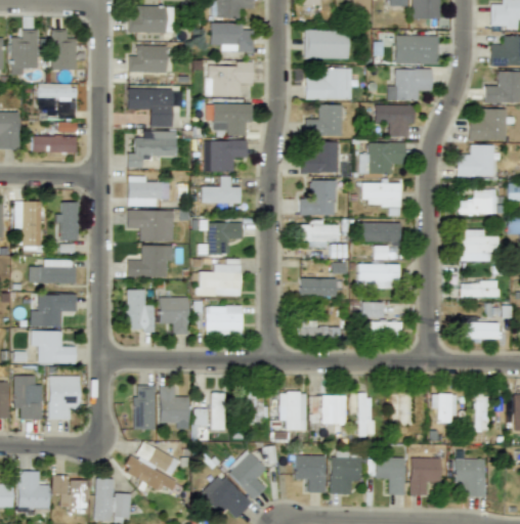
[(217,0),(217,16),(241,17),(241,8),(254,8),(254,0),(217,0)]
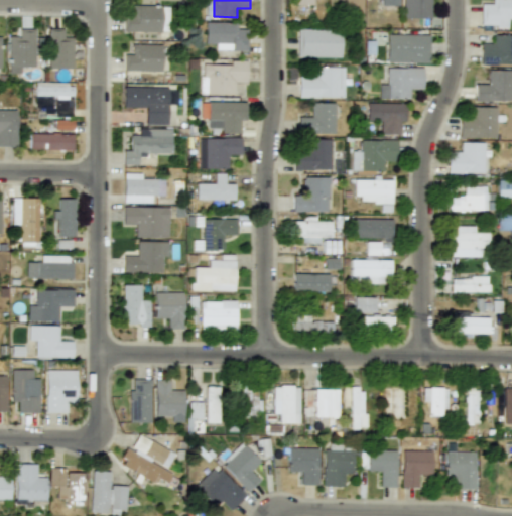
[(297,0),(297,13),(314,14),(314,0),(297,0)]
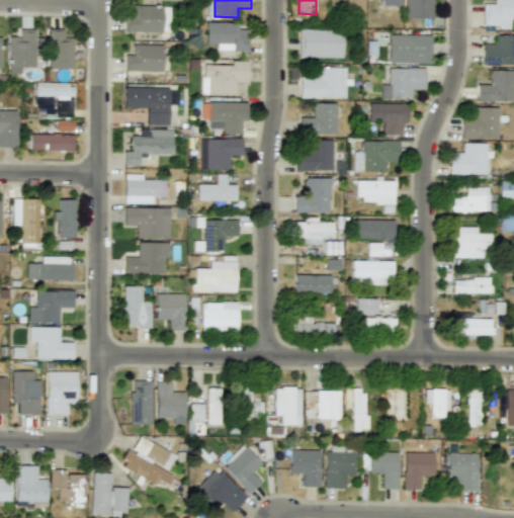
[(348,0),(349,13),(367,13),(366,0),(348,0)]
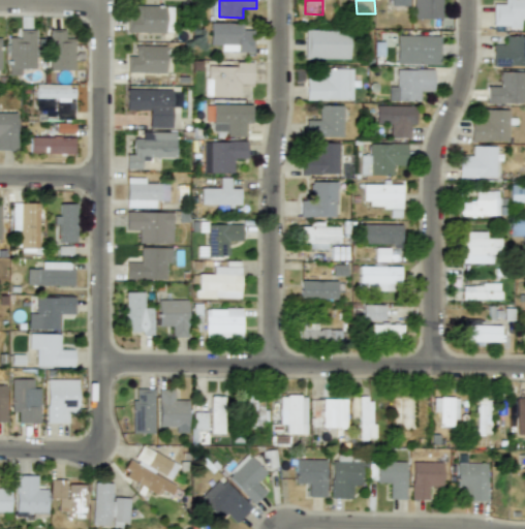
[(444,0),(417,0),(417,19),(444,19),(444,0)]
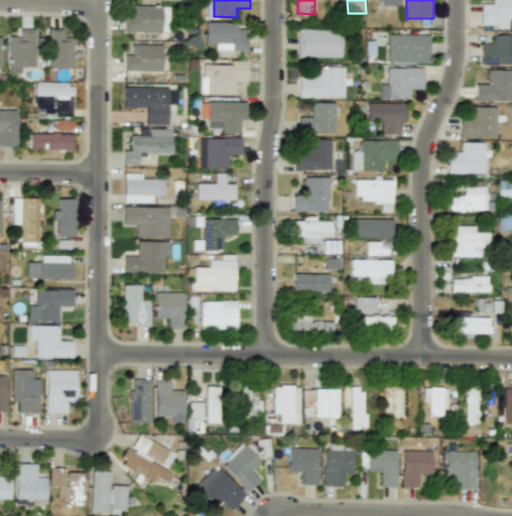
[(511,0),(495,0),(495,3),(484,3),(483,26),(510,26),(510,19),(511,19),(511,0)]
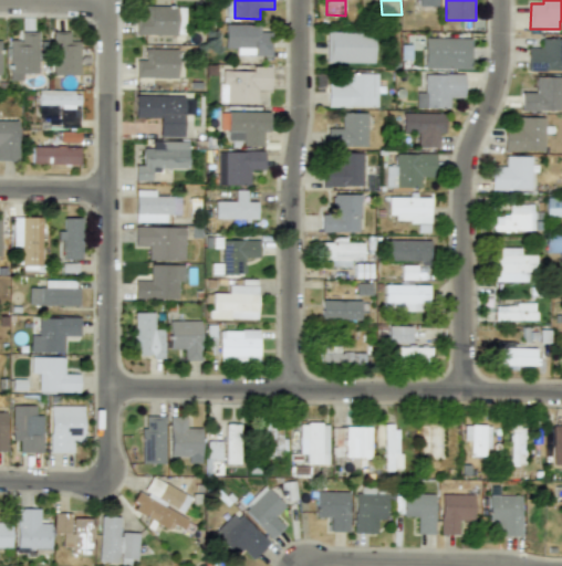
[(141,34),(180,35),(180,27),(179,27),(180,17),(187,17),(187,7),(141,6),(141,34)]
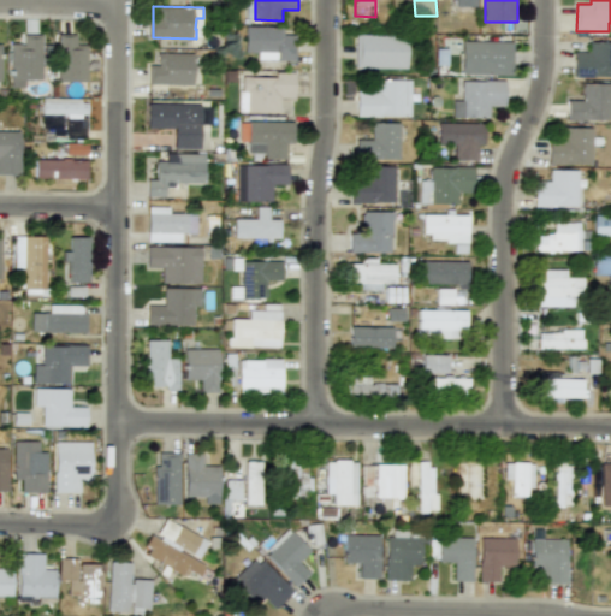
[(247,52),(279,53),(279,60),(297,60),(298,35),(286,35),(286,28),(248,27),(247,52)]
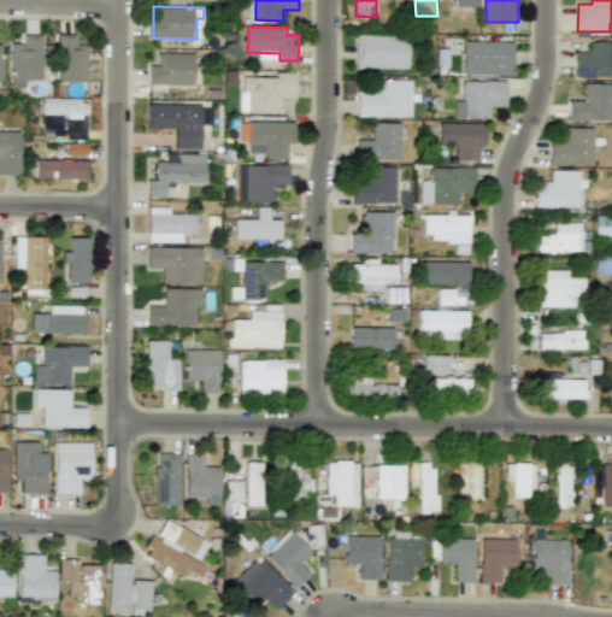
[(13,43),(12,87),(27,87),(28,80),(43,80),(45,35),(25,35),(25,43),(13,43)]
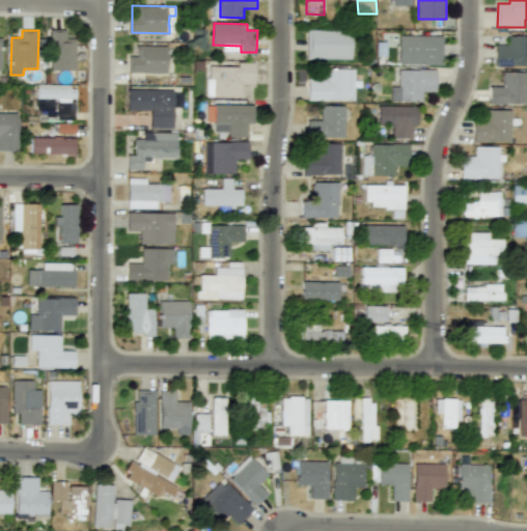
[(51,71),(77,71),(78,38),(67,38),(67,30),(52,30),(51,71)]
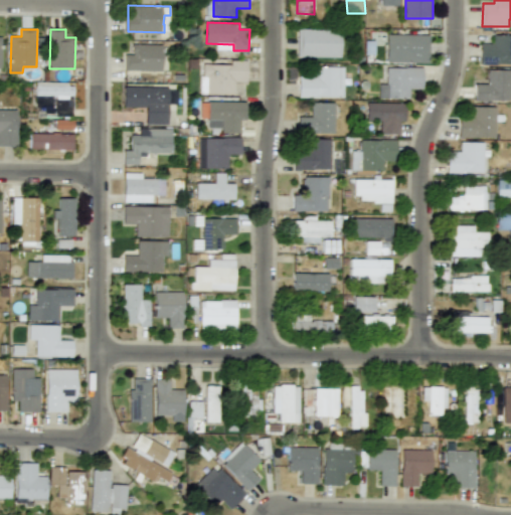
[(300,56),(342,57),(342,29),(300,29),(300,56)]
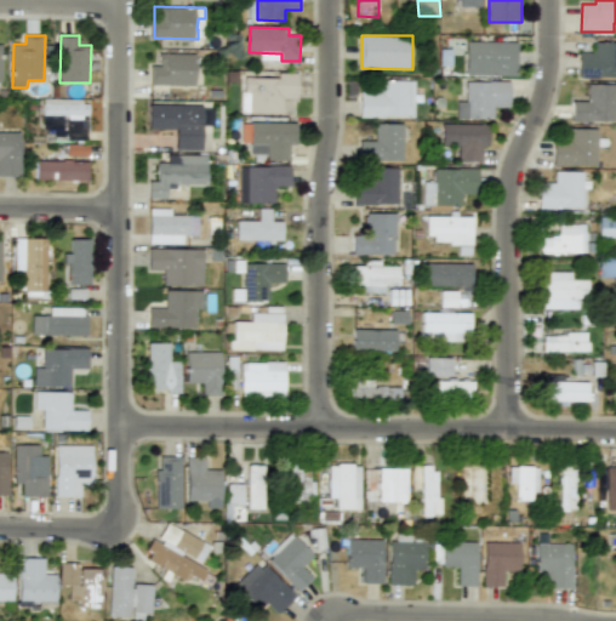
[(520,43),(468,41),(468,75),(519,77),(520,43)]
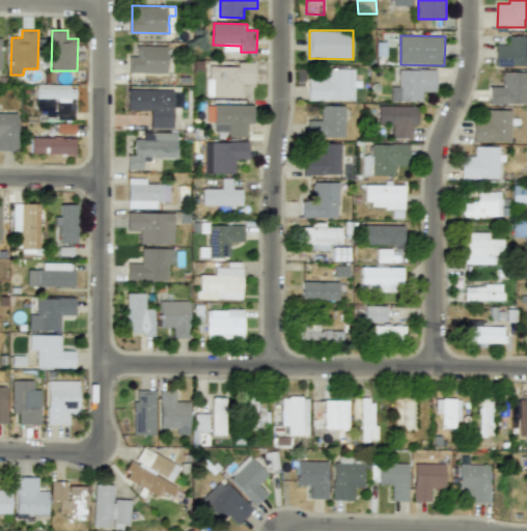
[(497,65),(526,65),(526,35),(510,35),(510,45),(498,45),(497,65)]
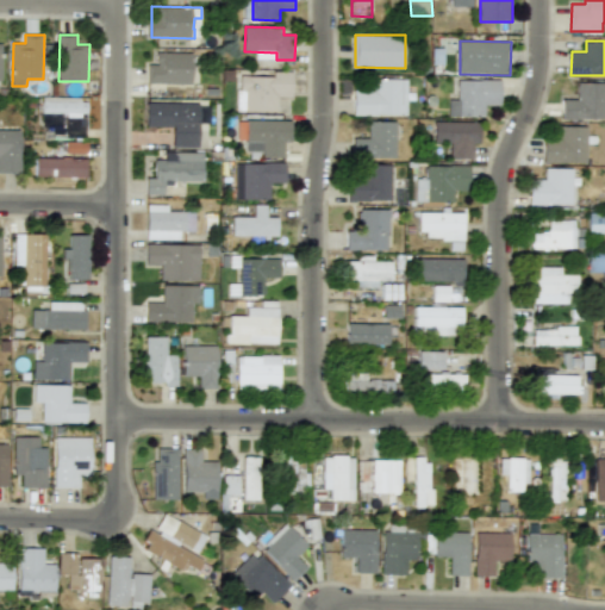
[(193,83),(194,54),(157,53),(157,64),(150,64),(149,82),(193,83)]
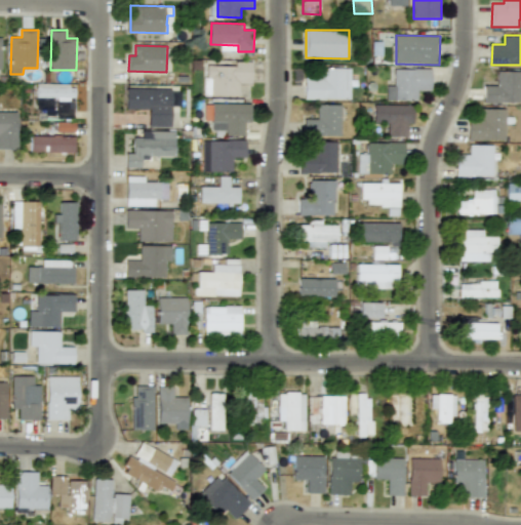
[(253,62),(237,62),(237,66),(206,66),(206,95),(241,96),(241,84),(253,84),(253,62)]
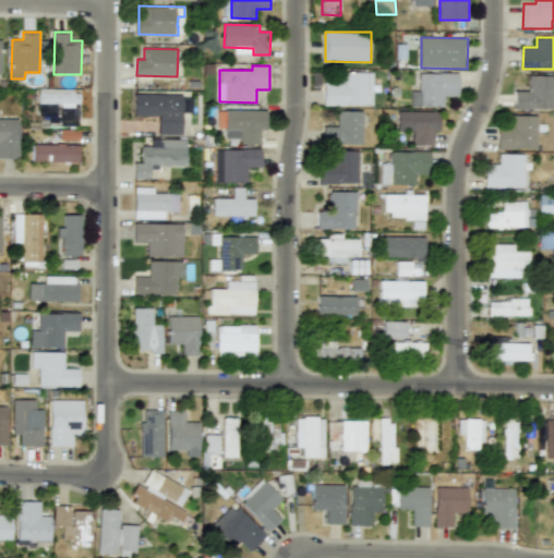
[(375,72),(344,72),(344,83),(326,83),(325,105),(374,106),(375,72)]
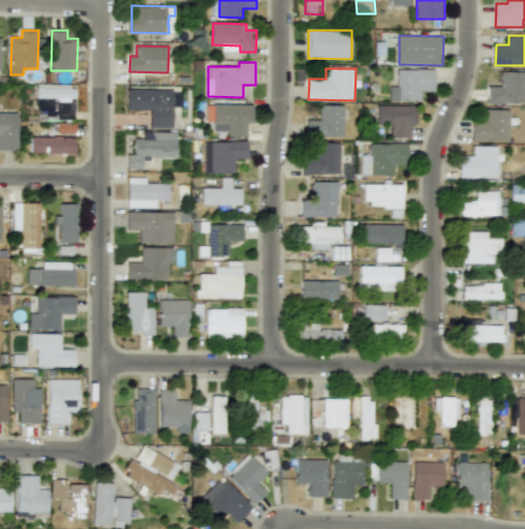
[(436,69),(399,69),(399,86),(391,86),(391,101),(423,100),(422,91),(436,91),(436,69)]
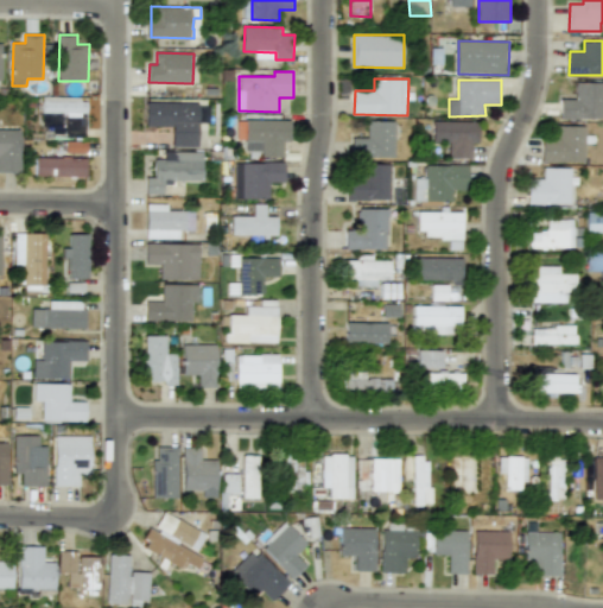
[(602,83),(578,82),(577,100),(563,99),(563,118),(602,119),(602,83)]
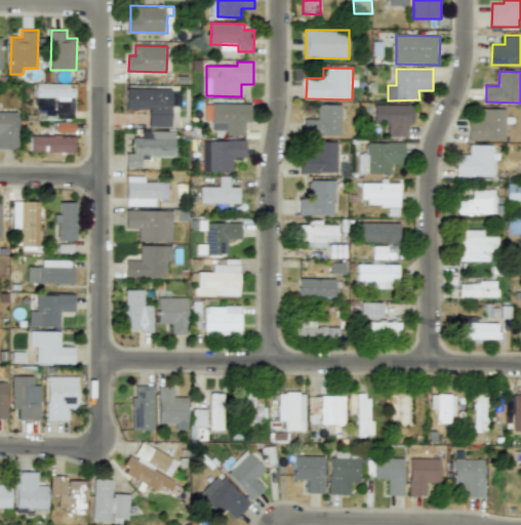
[(75,120),(75,98),(76,98),(76,84),(39,84),(39,120),(75,120)]
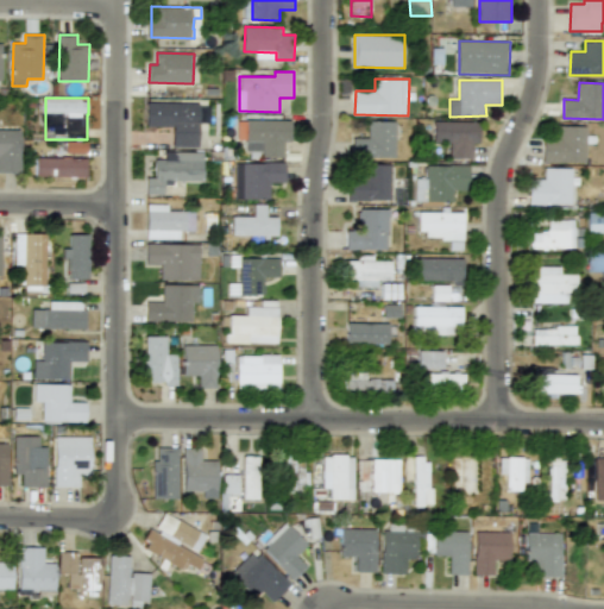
[(175,146),(200,146),(201,104),(148,102),(148,127),(175,127),(175,146)]
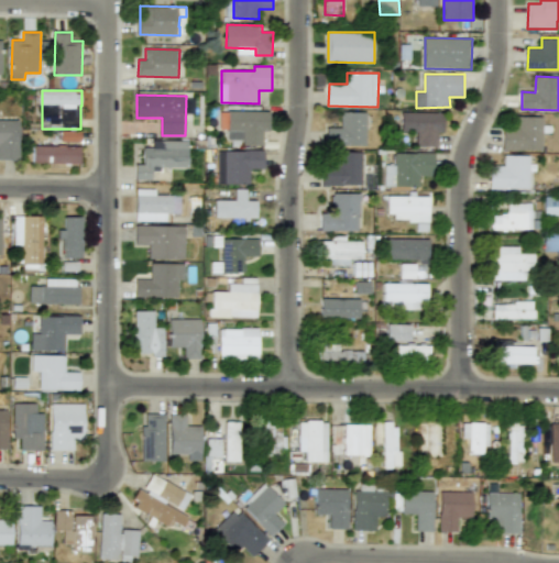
[(264,143),(264,131),(271,131),(271,112),(225,111),(223,122),(229,122),(229,143),(264,143)]
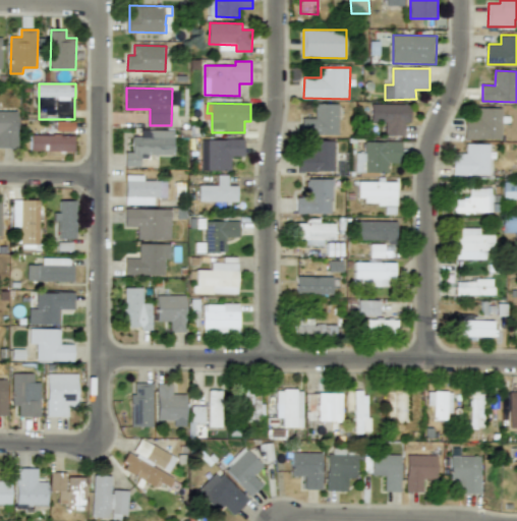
[(340,104),(317,104),(317,118),(303,118),(303,134),(340,134),(340,104)]
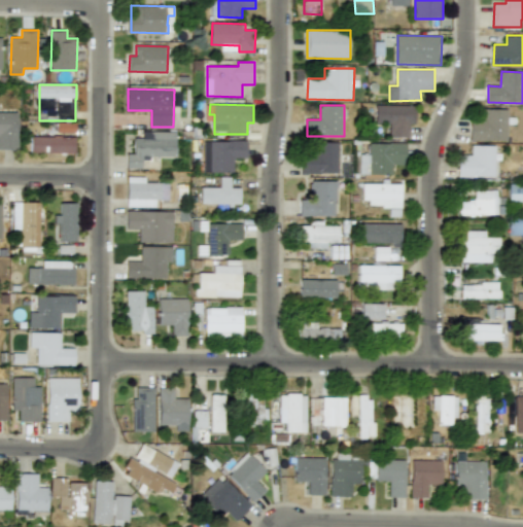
[(416,106),(376,105),(376,123),(391,124),(390,136),(410,136),(411,124),(416,124),(416,106)]
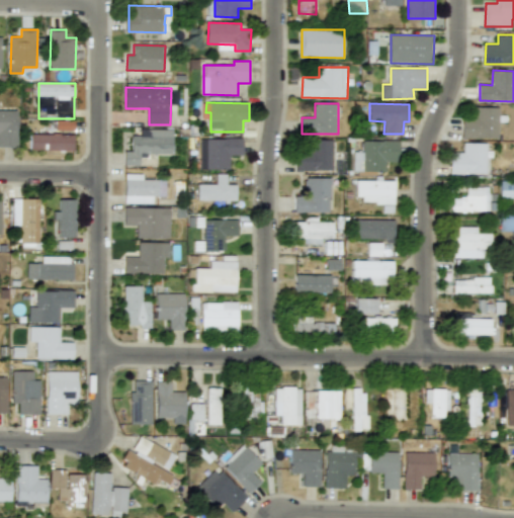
[(500,138),(500,118),(501,107),(477,107),(477,120),(463,120),(463,138),(500,138)]
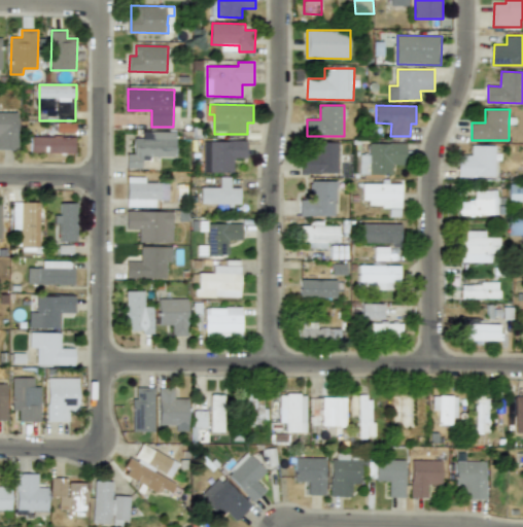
[(0,149),(18,149),(19,112),(0,112),(0,149)]
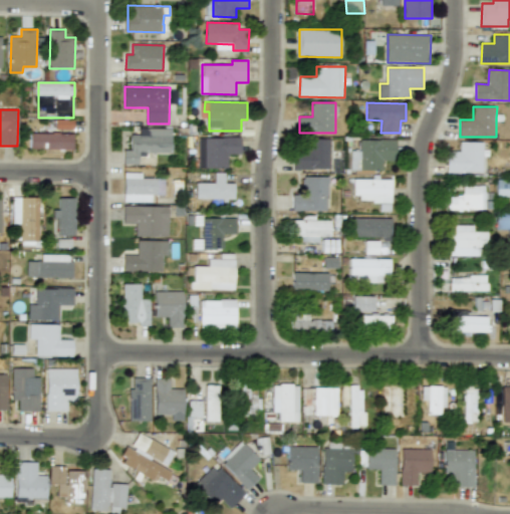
[(124,164),(140,164),(140,156),(148,156),(148,153),(173,153),(173,129),(140,127),(140,135),(132,135),(132,150),(124,150),(124,164)]
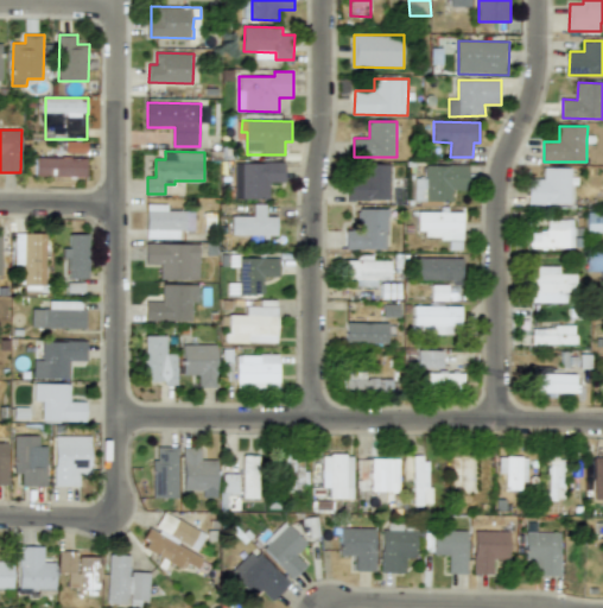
[(87,176),(87,158),(37,157),(37,176),(87,176)]
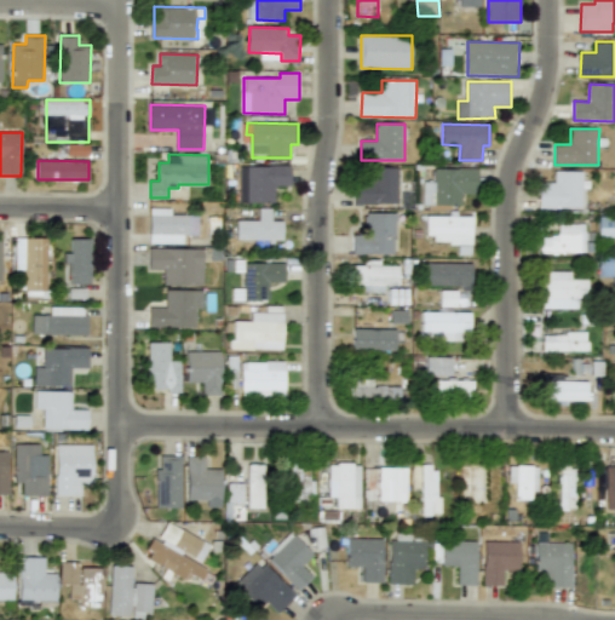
[(242,165),(241,202),(276,202),(276,185),(292,185),(292,166),(242,165)]
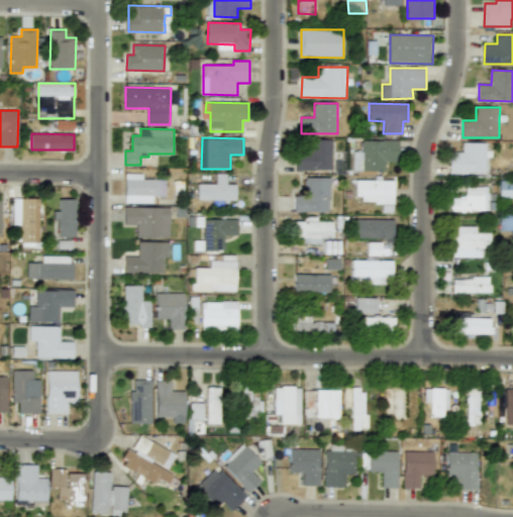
[(299,170),(333,170),(333,139),(298,139),(299,170)]
